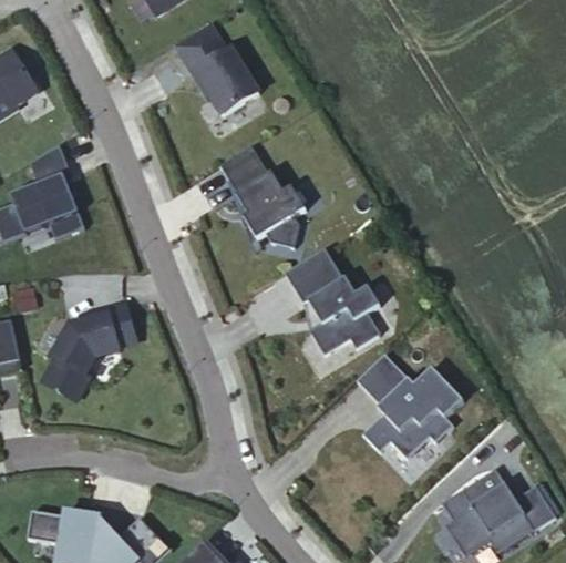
[(148,0),(157,13),(178,0),(148,0)]
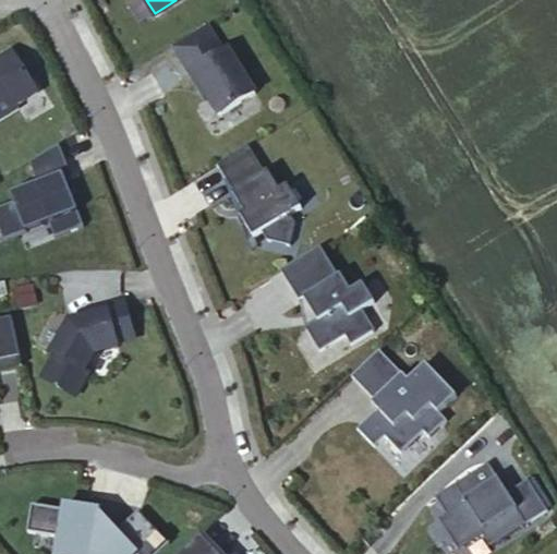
[(254,89),(228,46),(222,49),(206,21),(172,41),(190,70),(192,69),(218,112),(254,89)]
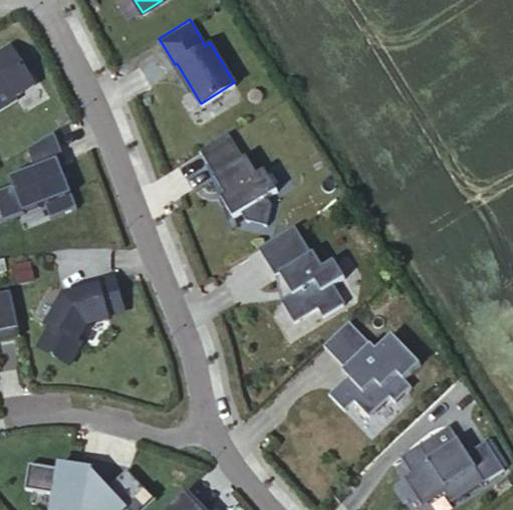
[(34,81),(10,43),(0,48),(0,106),(16,97),(14,93),(34,81)]
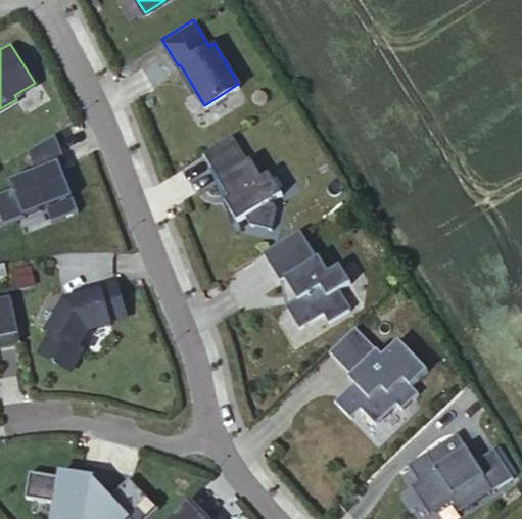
[(180,64),(178,65),(193,91),(195,90),(180,64)]
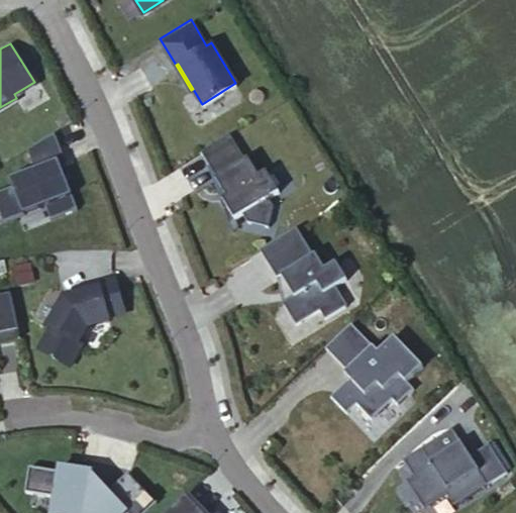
[(26,147),(34,167),(59,158),(59,159),(62,166),(67,164),(54,131),(26,147)]
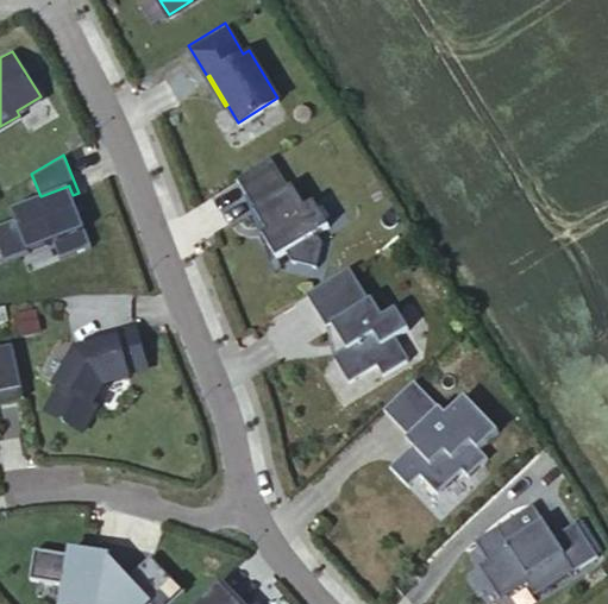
[(270,155),(237,176),(246,193),(255,206),(254,207),(265,228),(261,231),(276,256),(286,250),(292,259),(317,265),(323,240),(317,231),(328,224),(313,199),(305,205),(292,183),(289,184),(270,155)]
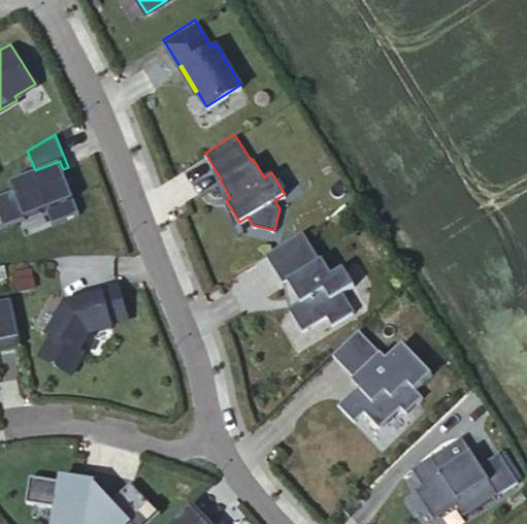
[(35,170),(9,181),(12,189),(0,193),(0,217),(3,225),(25,217),(41,209),(45,208),(52,222),(78,211),(66,179),(63,169),(60,162),(60,161),(35,170)]
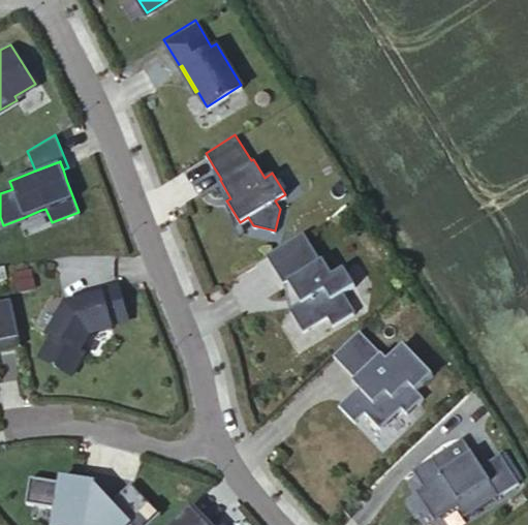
[(221,179),(214,167),(213,167),(214,174),(215,178),(216,181),(217,184),(219,188),(220,191),(221,194),(222,197),(224,204),(226,208),(229,216),(231,221),(234,225),(240,222),(226,201),(230,198),(220,180),(221,179)]
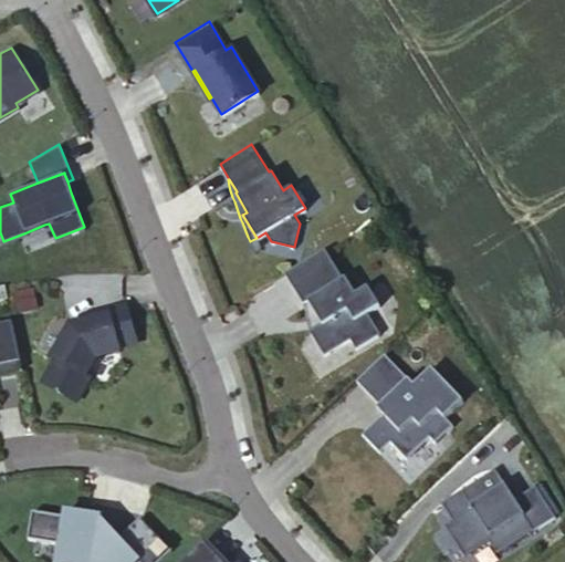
[(324,248),(284,273),(303,302),(307,300),(322,322),(310,330),(324,353),(349,337),(355,346),(379,332),(367,311),(379,303),(367,284),(355,292),(345,276),(343,277),(324,248)]
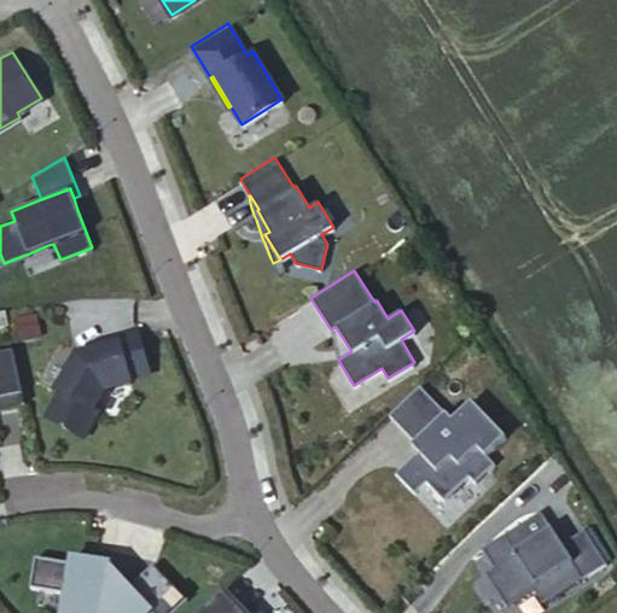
[(331,330),(310,298),(298,305),(327,333),(331,330)]
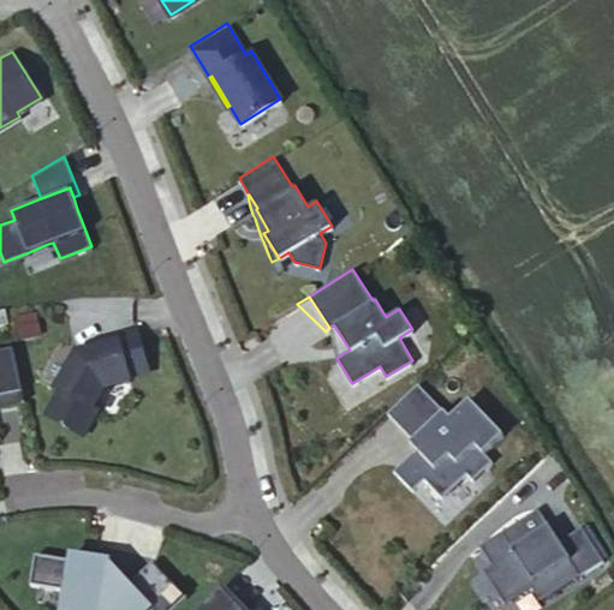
[(334,326),(329,328),(329,334),(331,339),(332,344),(332,347),(334,353),(337,358),(350,350),(334,326)]
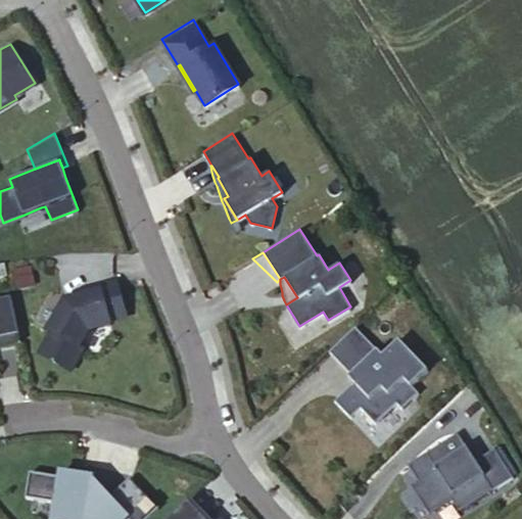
[(126,314),(116,279),(87,287),(88,291),(76,294),(64,297),(47,328),(51,330),(40,349),(69,367),(83,345),(79,343),(88,327),(110,321),(109,318),(126,314)]
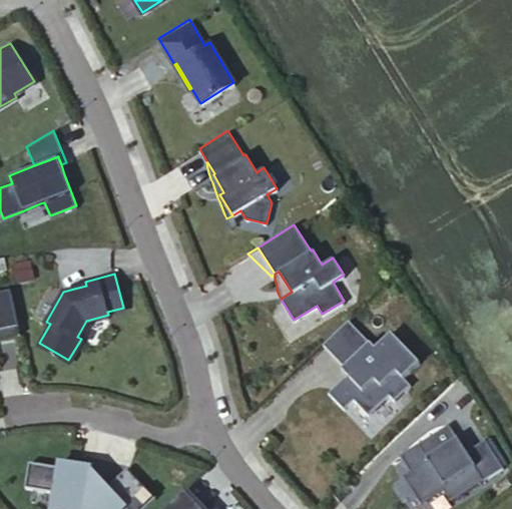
[(0,337),(20,334),(11,289),(0,291),(0,337)]
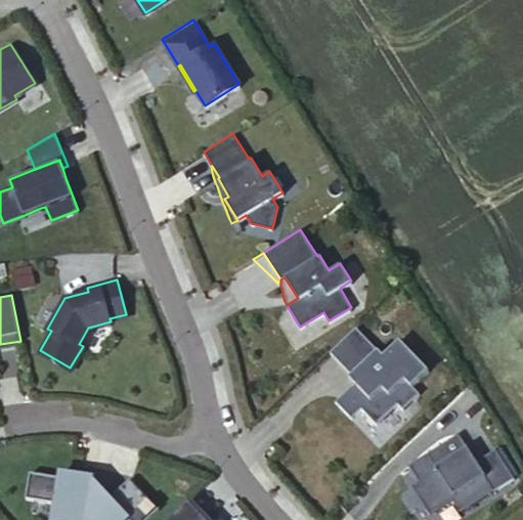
[(411,384),(428,369),(399,338),(383,353),(355,325),(330,350),(356,379),(335,399),(351,417),(361,406),(377,422),(397,402),(402,407),(419,391),(411,384)]
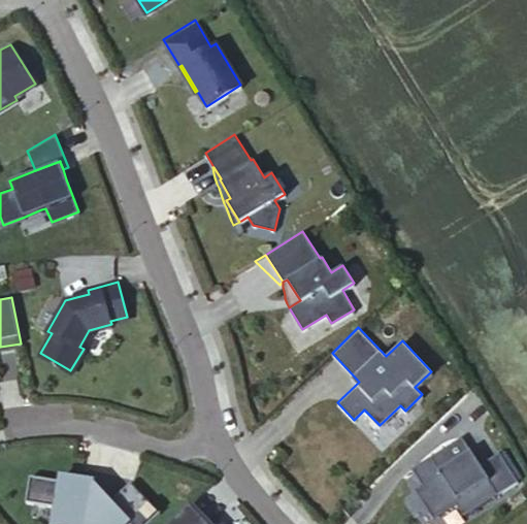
[(461,435),(410,467),(421,483),(416,486),(434,514),(457,499),(466,513),(518,480),(498,451),(479,463),(461,435)]
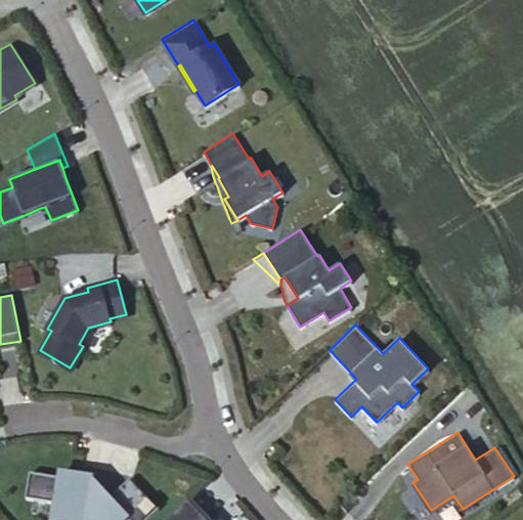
[(87,518),(86,519),(121,519),(126,516),(129,519),(143,519),(158,507),(129,476),(111,494),(106,489),(102,493),(94,486),(97,474),(84,471),(82,476),(61,471),(33,465),(27,491),(56,497),(53,512),(87,518)]
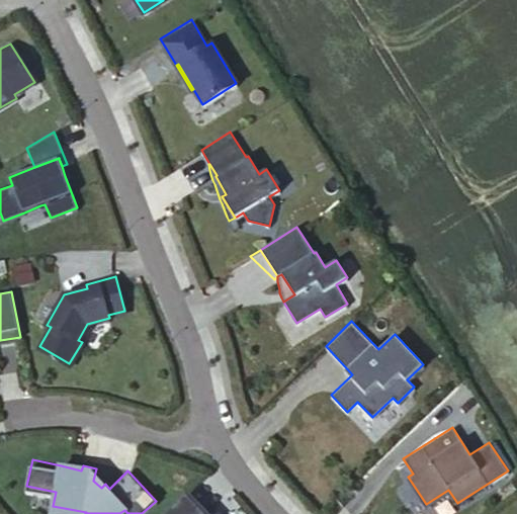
[(81,470),(83,465),(62,461),(61,465),(81,470)]
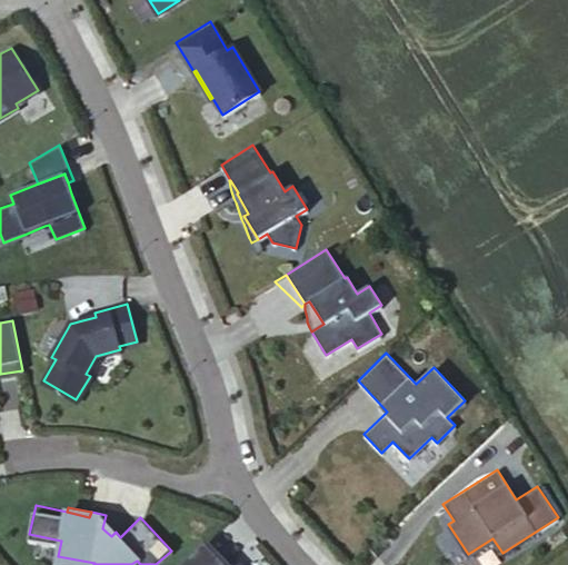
[(446,525),(467,558),(491,543),(499,555),(502,553),(492,538),(468,554),(448,524),(446,525)]
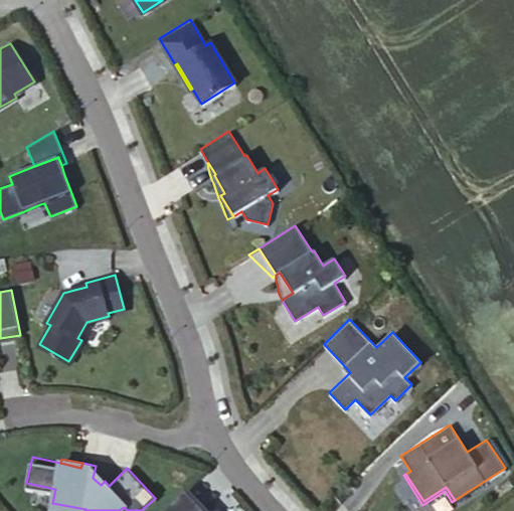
[(204,510),(185,491),(163,510),(204,510)]
